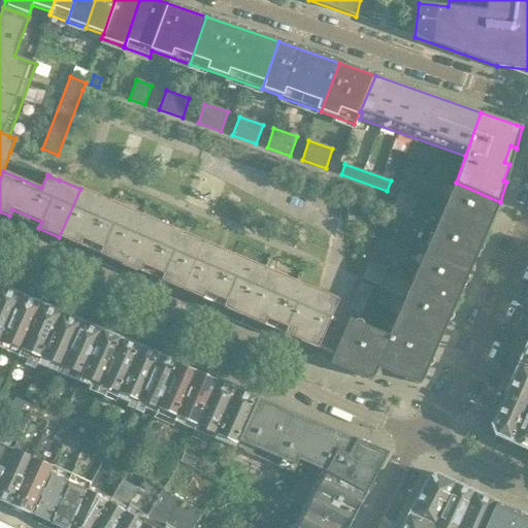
[(437,238),(426,265),(465,283),(477,253),(472,251),(476,241),(482,243),(500,202),(456,183),(455,185),(460,187),(454,202),(449,200),(432,235),(437,238)]
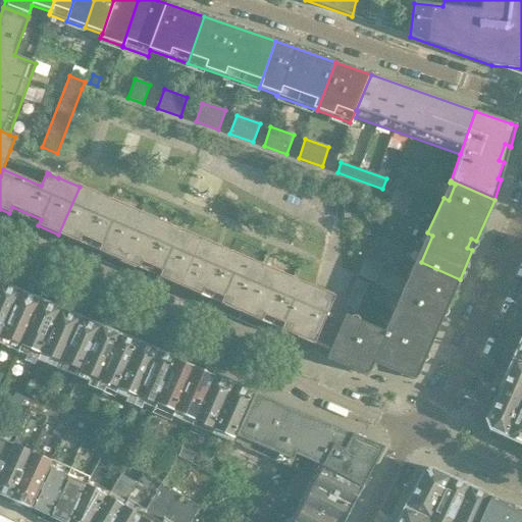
[(119,261),(141,213),(108,199),(107,200),(98,196),(99,195),(80,187),(58,235),(77,243),(81,237),(101,246),(98,252),(119,261)]
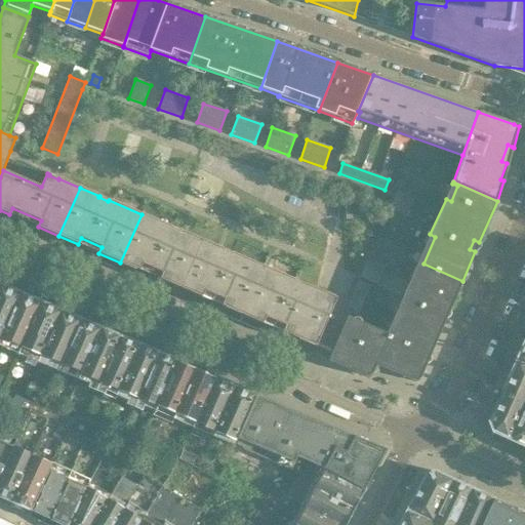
[(413,199),(397,192),(389,209),(406,216),(413,199)]
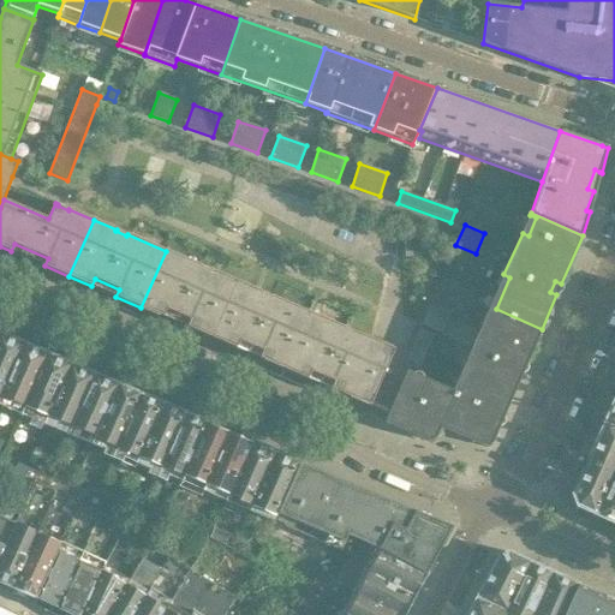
[(213,338),(237,281),(212,270),(212,272),(201,267),(201,266),(166,251),(141,308),(163,317),(167,310),(191,320),(187,327),(213,338)]
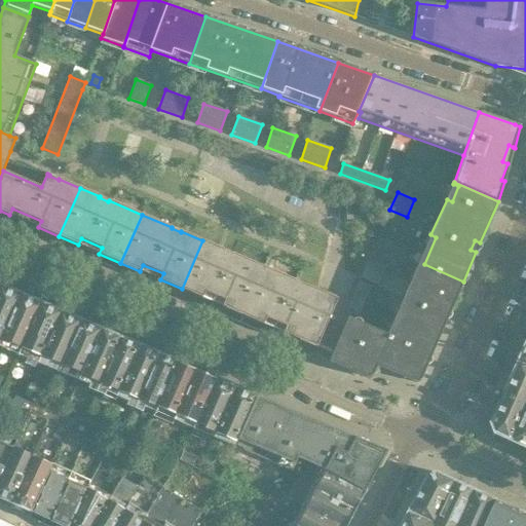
[(243,315),(264,267),(232,254),(231,255),(222,251),(223,250),(202,240),(182,289),(202,298),(204,292),(225,300),(222,307),(243,315)]
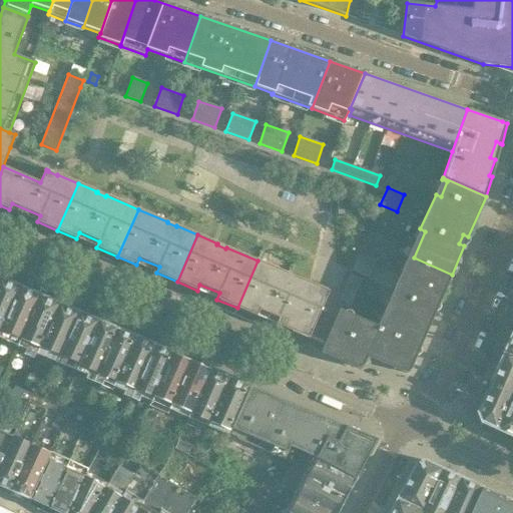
[(359,253),(352,271),(368,278),(375,261),(359,253)]
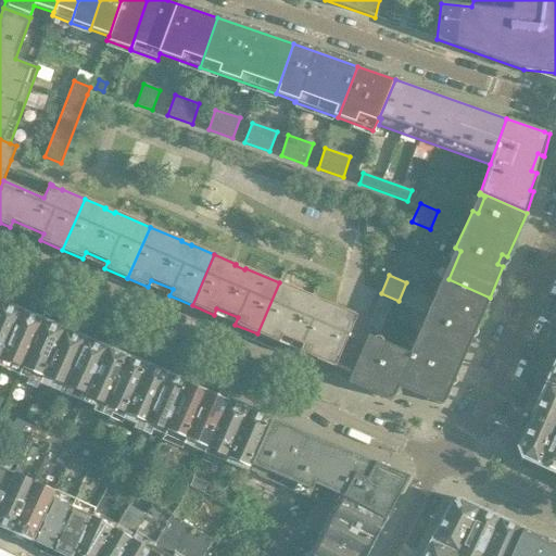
[(430,323),(415,356),(456,375),(471,339),(466,337),(470,326),(476,329),(490,298),(449,279),(446,285),(441,282),(425,320),(430,323)]
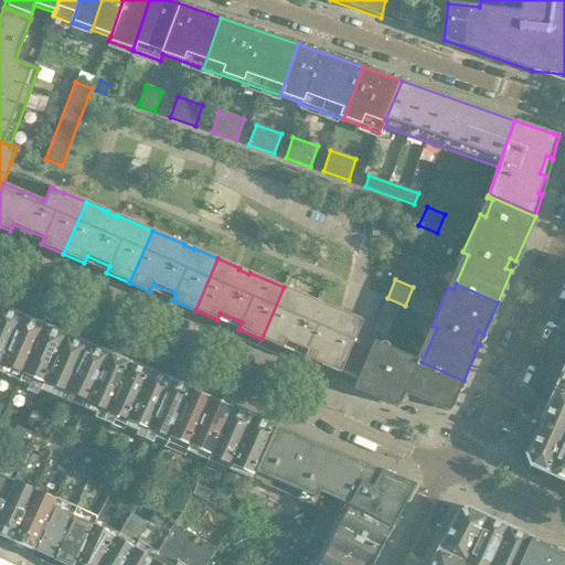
[(340,373),(362,321),(327,306),(327,307),(317,302),(317,301),(284,287),(262,339),(283,349),(286,341),(308,351),(305,358),(340,373)]
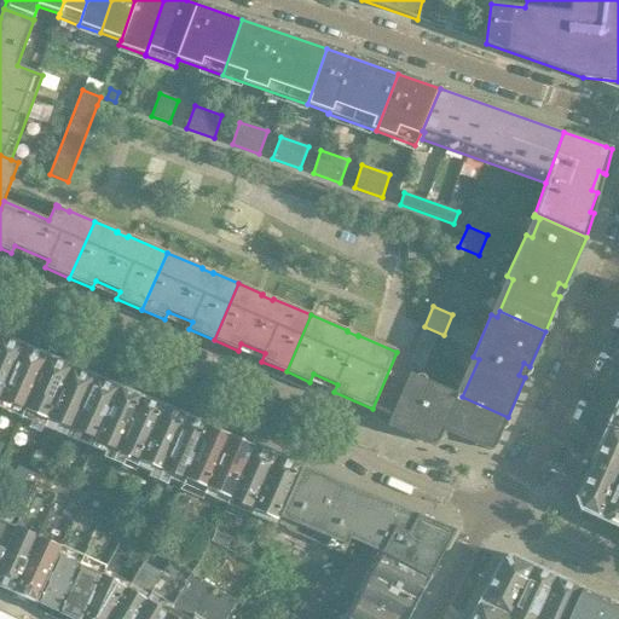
[(422,331),(408,366),(421,372),(435,337),(422,331)]
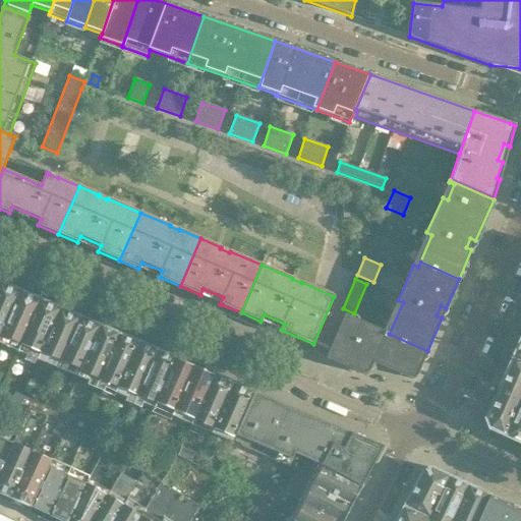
[(19,291),(0,282),(0,334),(1,334),(19,291)]
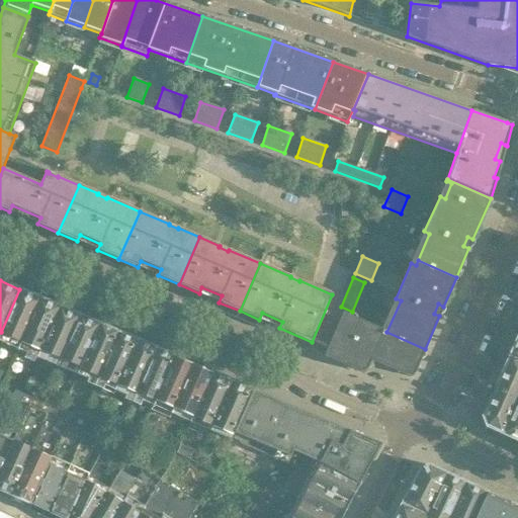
[(19,289),(1,332),(0,333),(0,340),(10,345),(13,338),(21,341),(39,297),(19,289)]
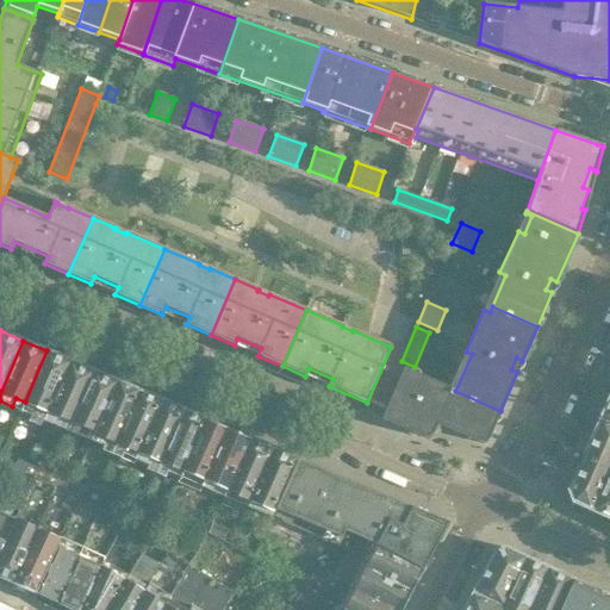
[(47,350),(25,402),(20,410),(36,417),(39,408),(48,411),(70,361),(47,350)]
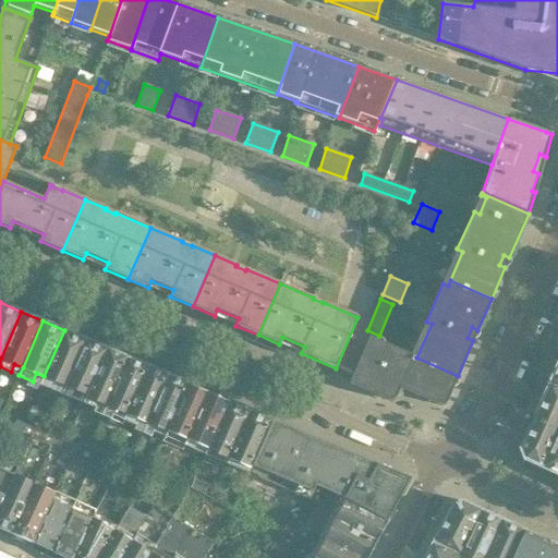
[(86,339),(64,330),(44,376),(40,385),(51,389),(55,381),(65,386),(86,339)]
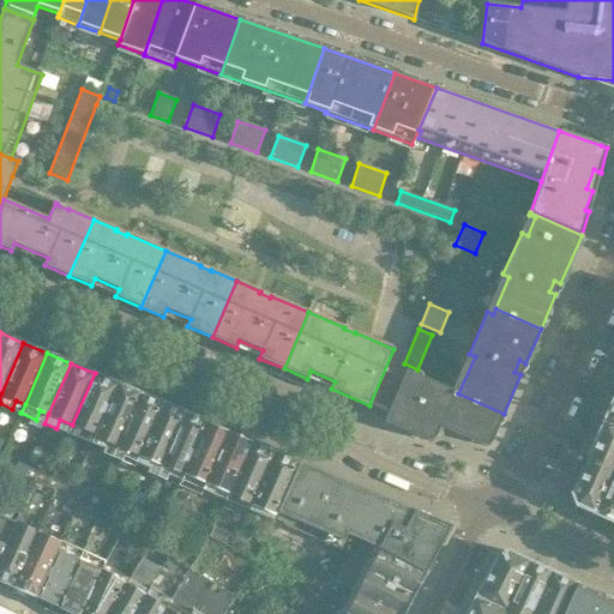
[(503,416),(504,414),(458,393),(452,391),(407,371),(384,422),(420,438),(426,421),(483,446),(491,444),(498,427),(492,425),(497,413),(503,416)]
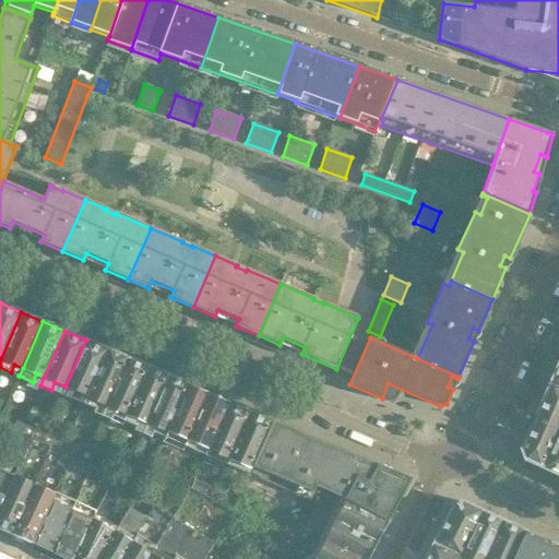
[(86,340),(66,387),(62,394),(71,399),(74,391),(86,396),(107,349),(86,340)]
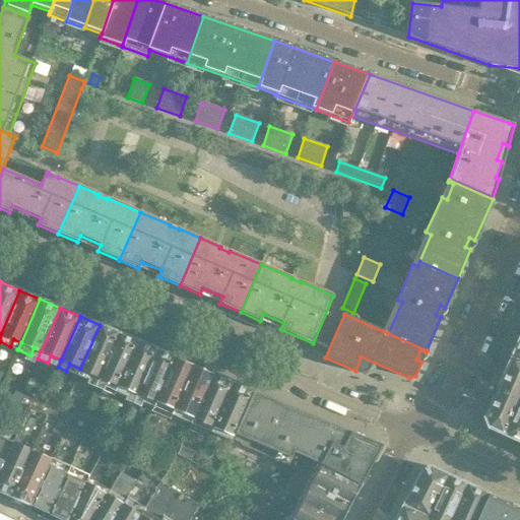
[(118,333),(100,325),(80,369),(90,373),(86,384),(94,388),(118,333)]
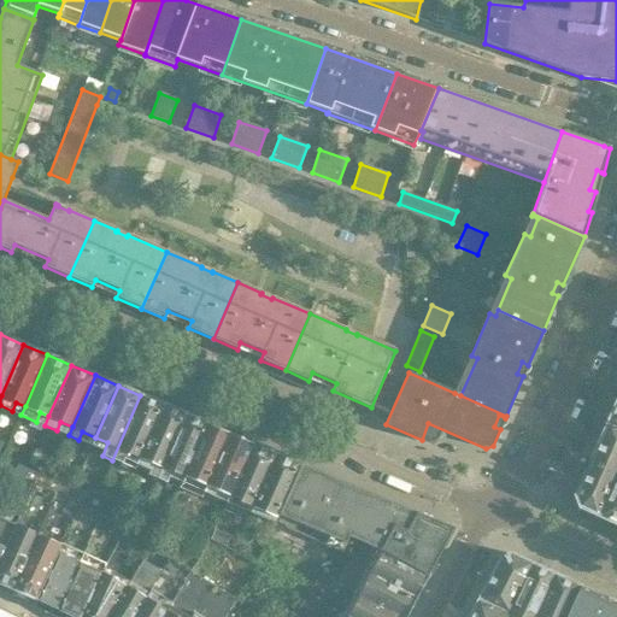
[(135,470),(163,405),(140,395),(112,460),(135,470)]
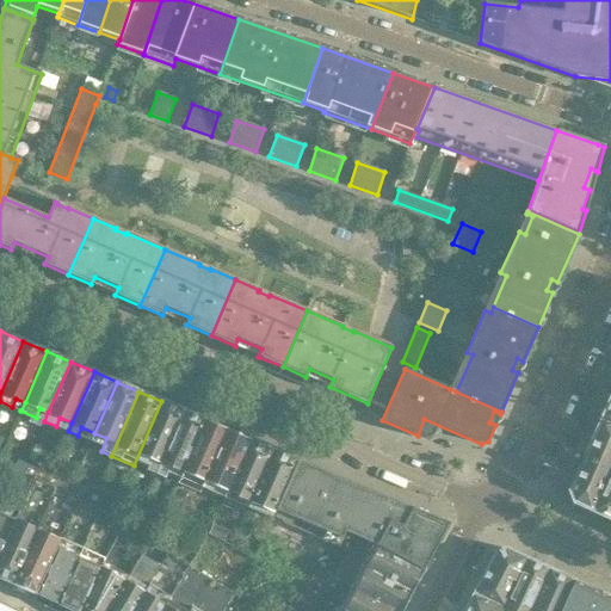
[(610,397),(600,421),(610,425),(610,397)]
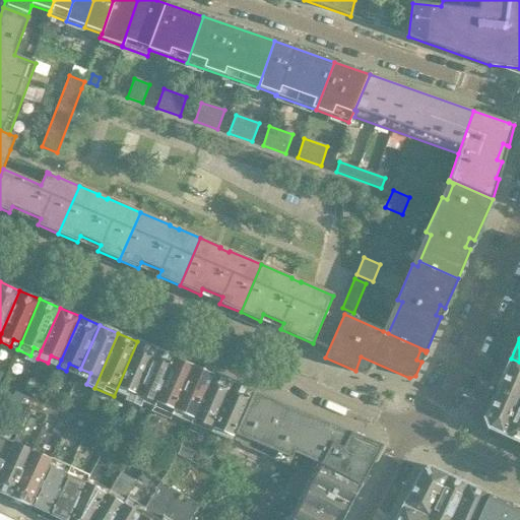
[(132,404),(156,349),(137,341),(114,396),(132,404)]
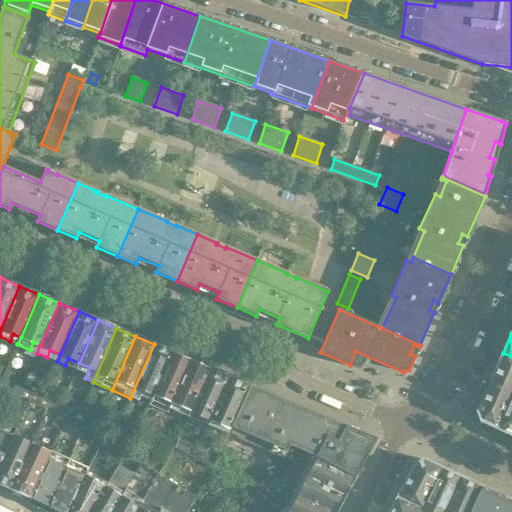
[(172,352),(154,344),(130,398),(137,401),(140,397),(151,402),(173,352),(172,352)]
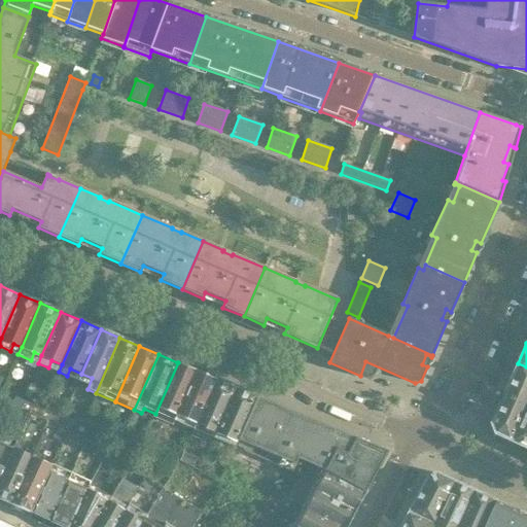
[(198,371),(178,362),(155,414),(175,422),(198,371)]
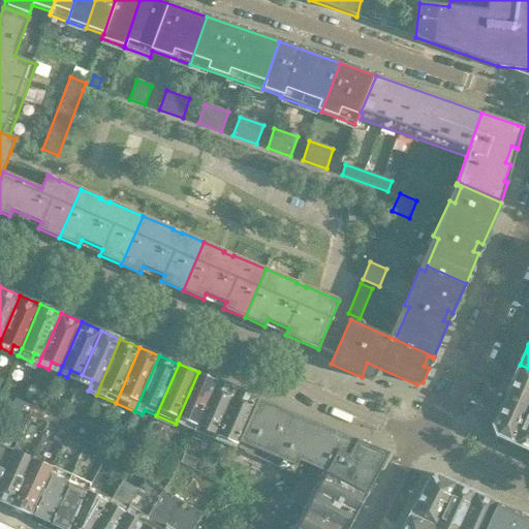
[(512,442),(528,406),(528,368),(520,365),(494,427),(497,436),(512,442)]
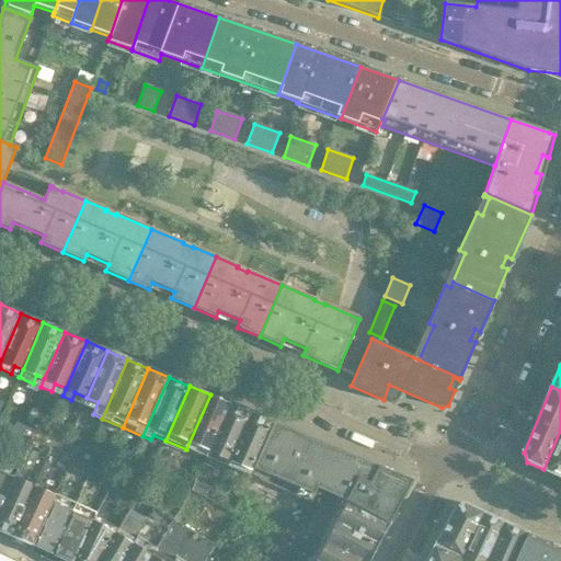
[(230,403),(210,395),(186,449),(207,458),(230,403)]
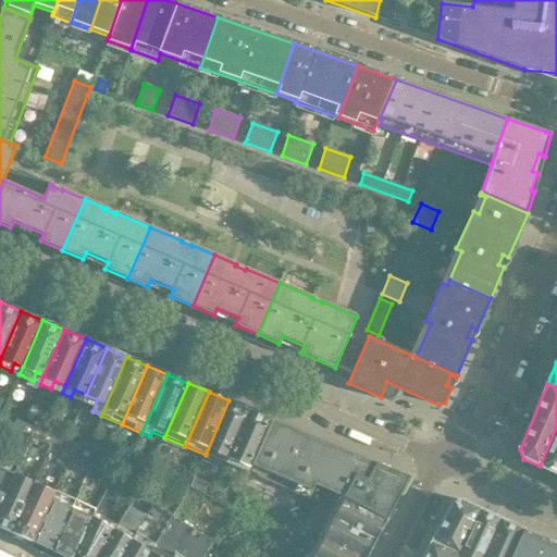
[(249,410),(229,400),(206,455),(226,463),(249,410)]
